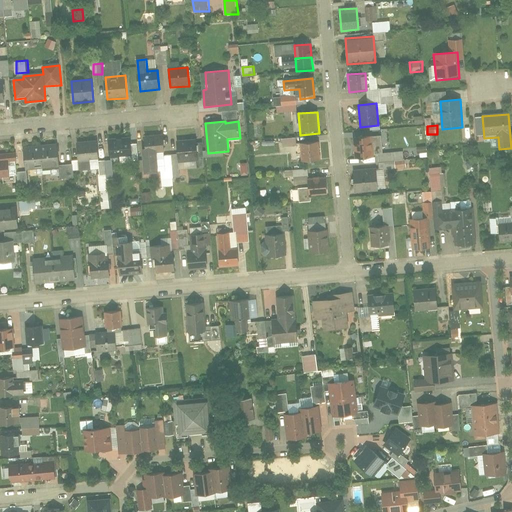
[(145,135),(146,151),(143,151),(145,175),(158,174),(156,154),(166,153),(165,134),(145,135)]
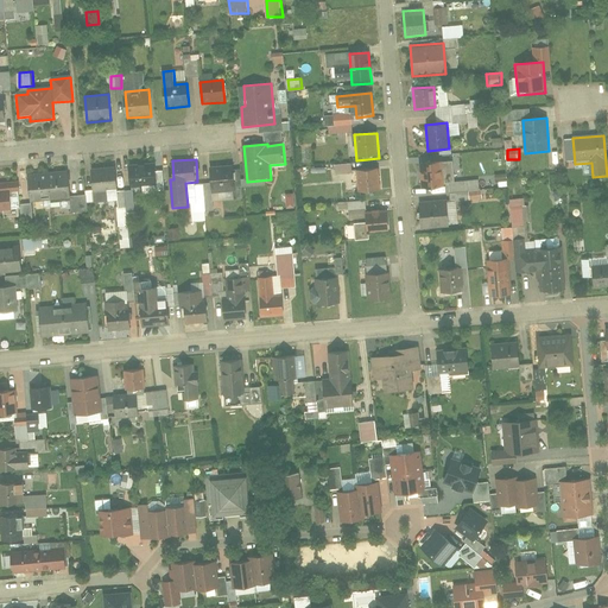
[(156,162),(128,164),(131,192),(159,190),(156,162)]
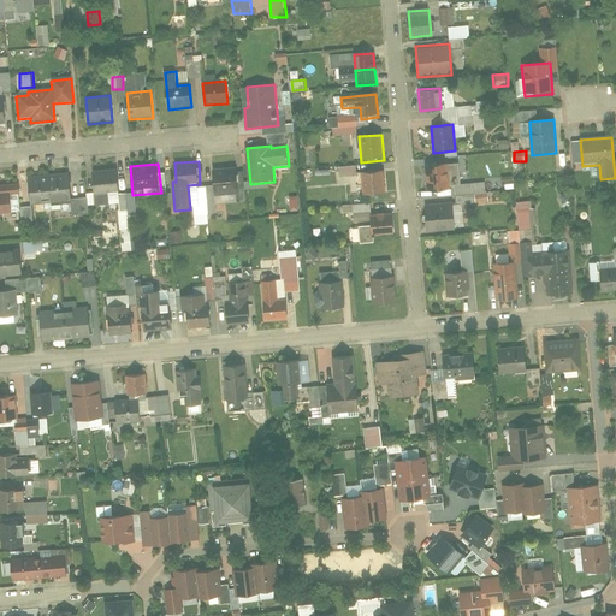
[(342,166),(342,176),(359,175),(359,165),(342,166)]
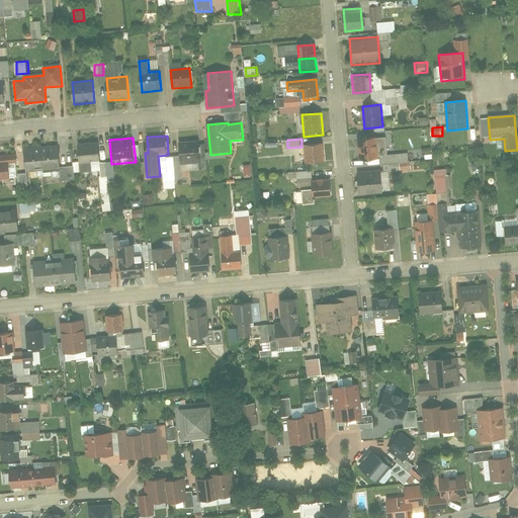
[(356,140),(358,162),(377,160),(375,139),(356,140)]
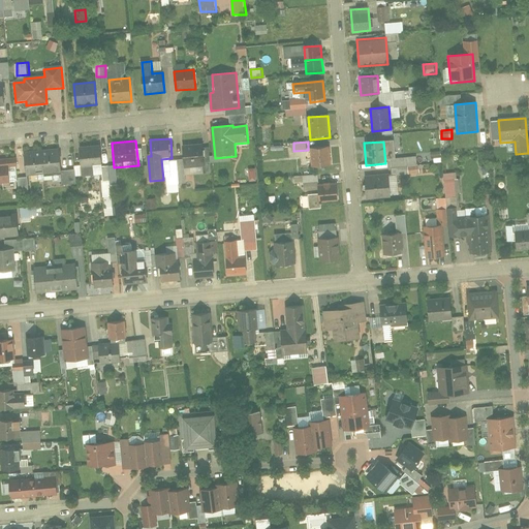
[(204,144),(182,146),(184,169),(206,167),(204,144)]
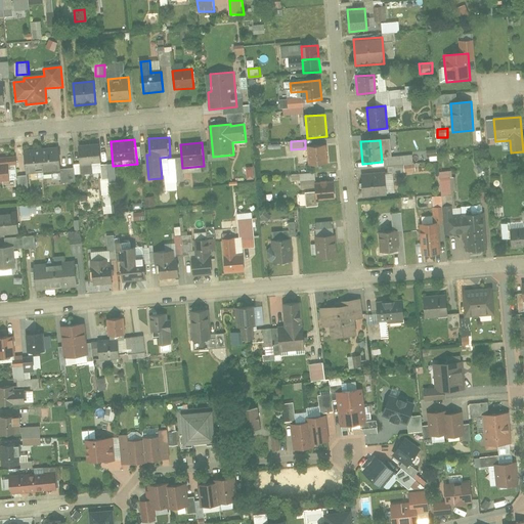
[(99,143),(77,145),(79,168),(101,166),(99,143)]
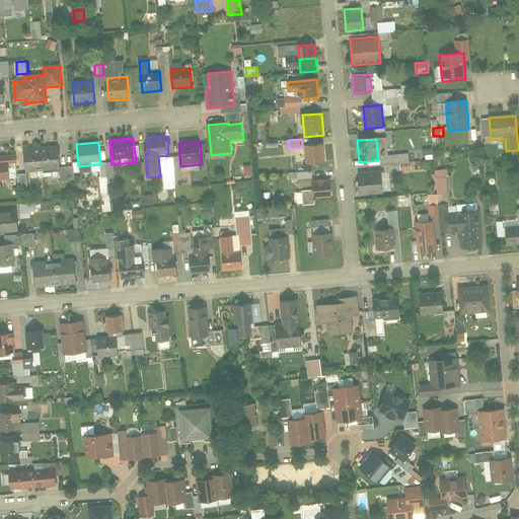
[(326,166),(324,142),(304,144),(306,167),(326,166)]
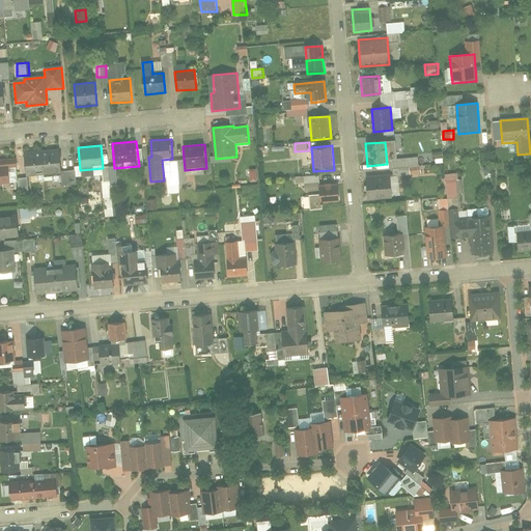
[(42,150),(44,177),(61,175),(59,149),(42,150)]
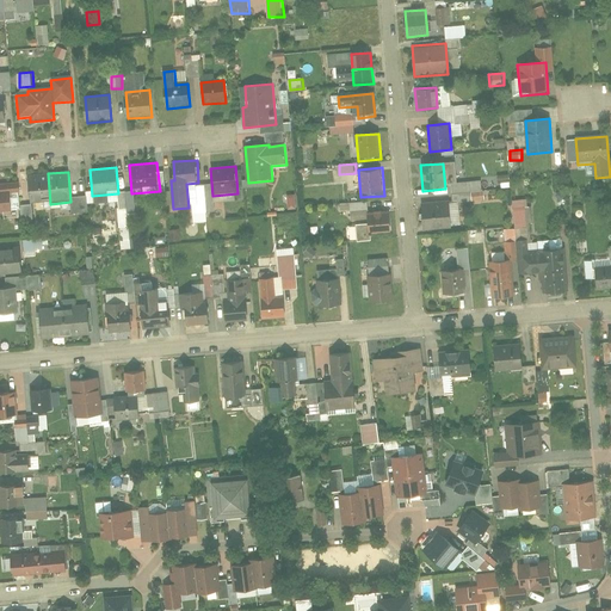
[(28,176),(31,207),(50,204),(48,173),(28,176)]
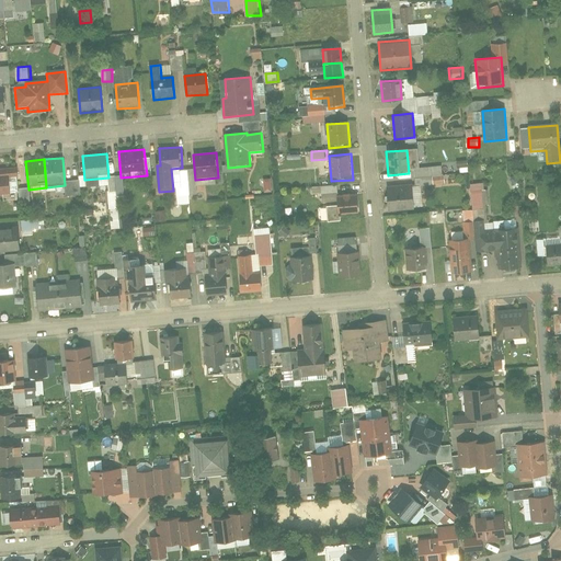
[(0,168),(0,196),(10,195),(9,178),(16,176),(15,167),(0,168)]
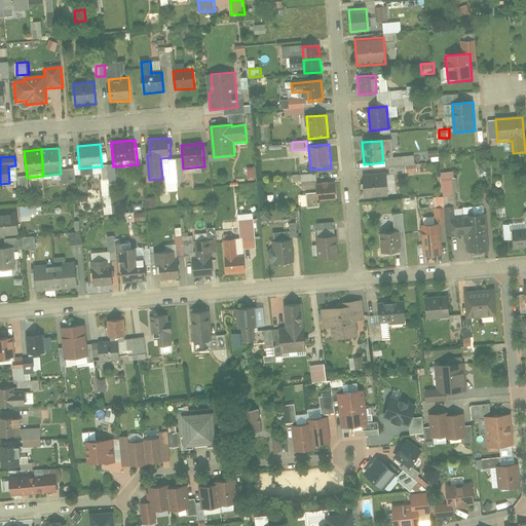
[(455,195),(454,171),(444,172),(445,195),(455,195)]
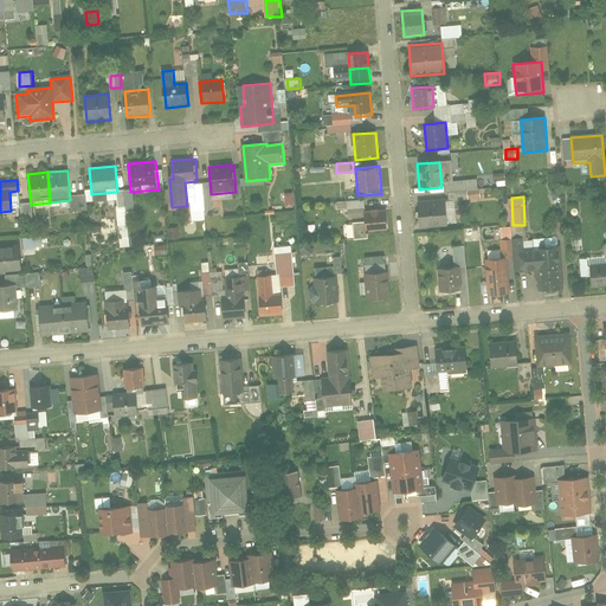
[(446,201),(418,204),(420,229),(449,226),(446,201)]
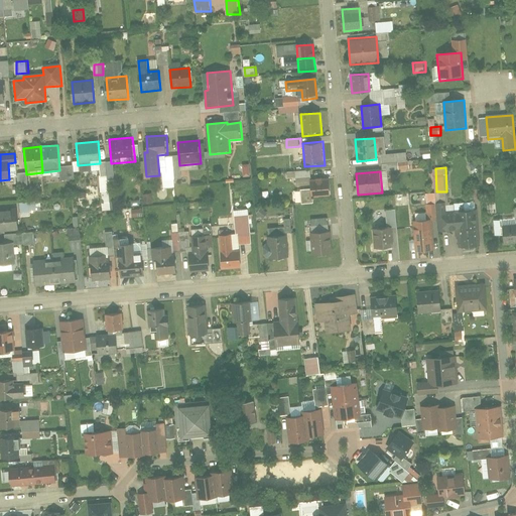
[(332,198),(331,176),(309,178),(311,199),(332,198)]
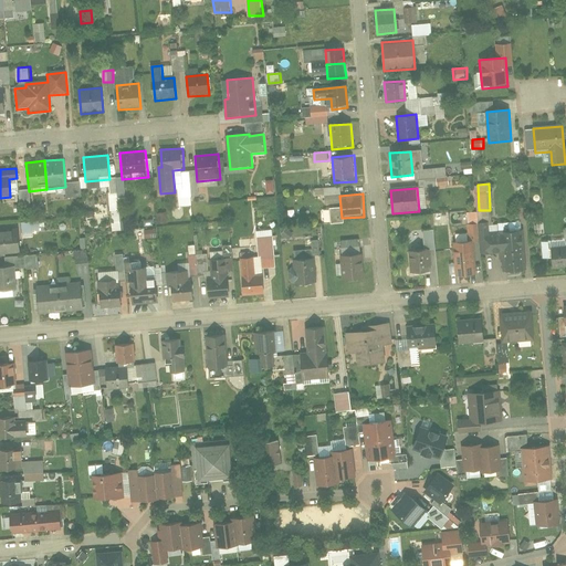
[(181,206),(194,205),(192,195),(180,196),(181,206)]
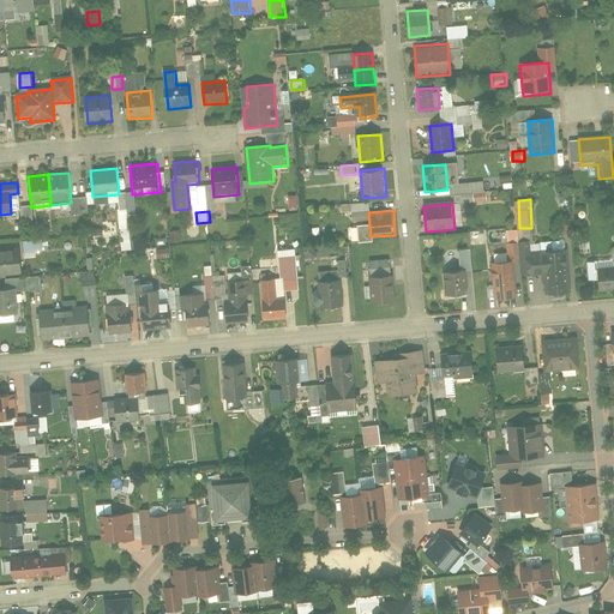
[(25,241),(26,257),(38,257),(37,252),(46,251),(44,240),(25,241)]
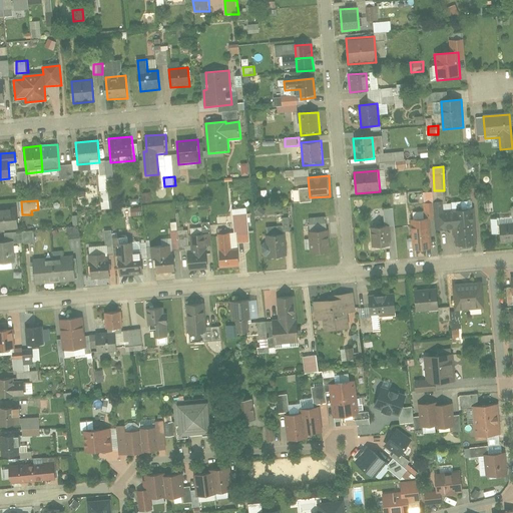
[(442,203),(435,204),(437,228),(454,227),(456,246),(476,245),(473,210),(443,213),(442,203)]
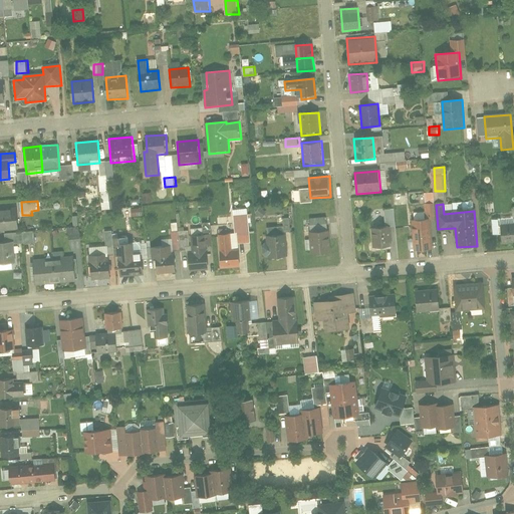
[(17,205),(0,206),(0,232),(19,231),(17,205)]
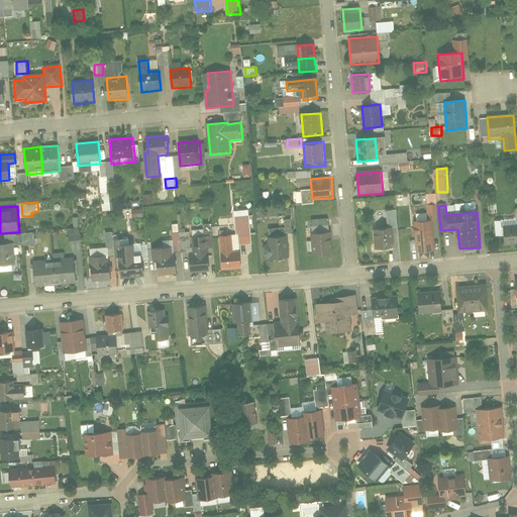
[(432,221),(414,222),(417,255),(435,253),(432,221)]
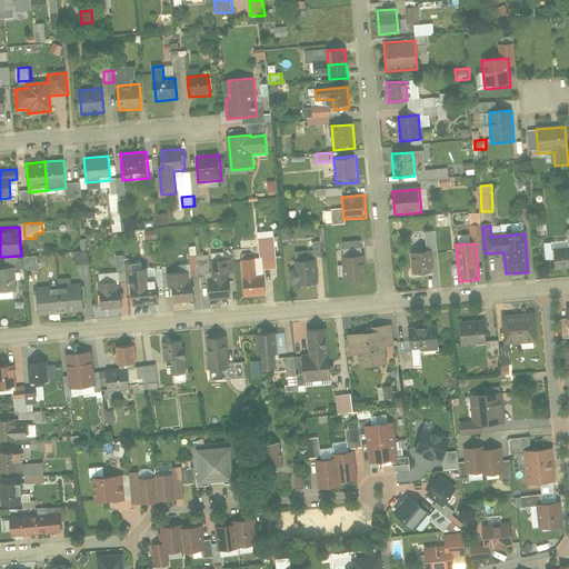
[(546,262),(555,261),(556,271),(568,270),(568,250),(555,251),(555,245),(545,246),(546,262)]
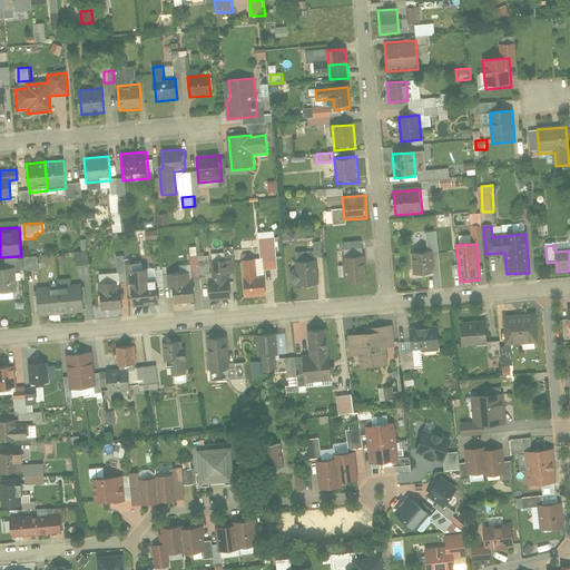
[(89,264),(89,252),(77,252),(78,264),(89,264)]
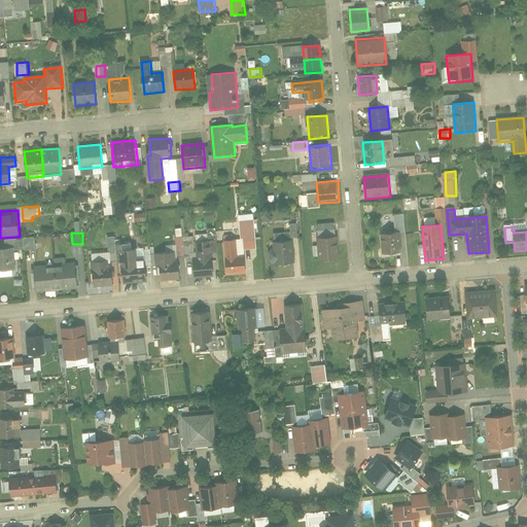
[(399,233),(381,235),(383,257),(401,255),(399,233)]
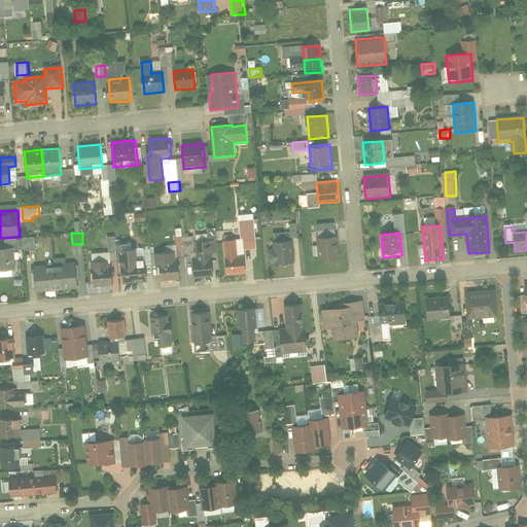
[(340,260),(338,237),(317,239),(319,262),(340,260)]
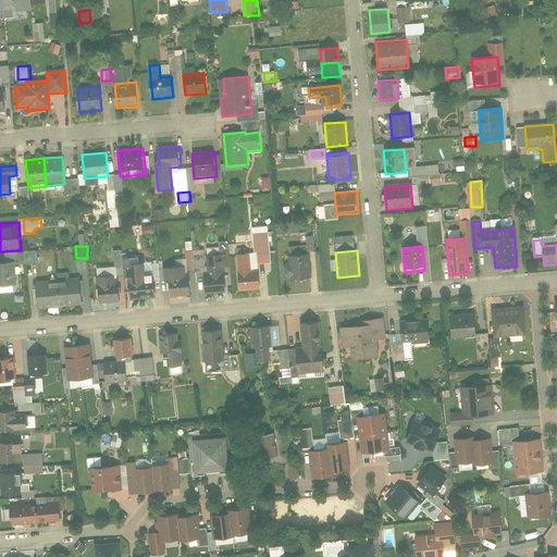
[(258,273),(250,273),(249,254),(236,255),(239,293),(260,291),(258,273)]
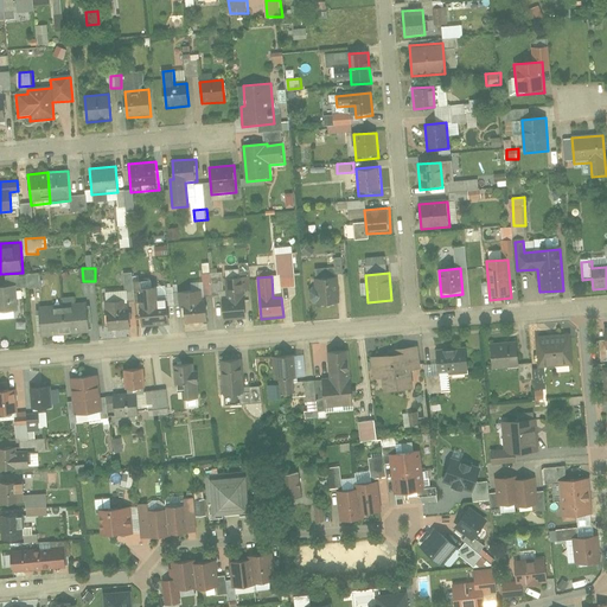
[(338,306),(334,276),(314,278),(317,307),(338,306)]
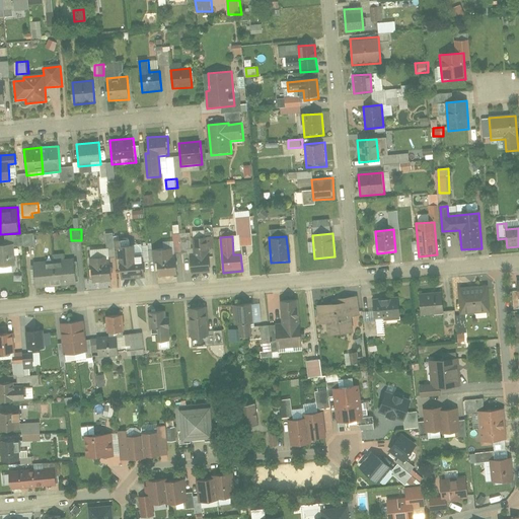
[(190,257),(191,276),(212,274),(209,238),(192,240),(194,256),(190,257)]
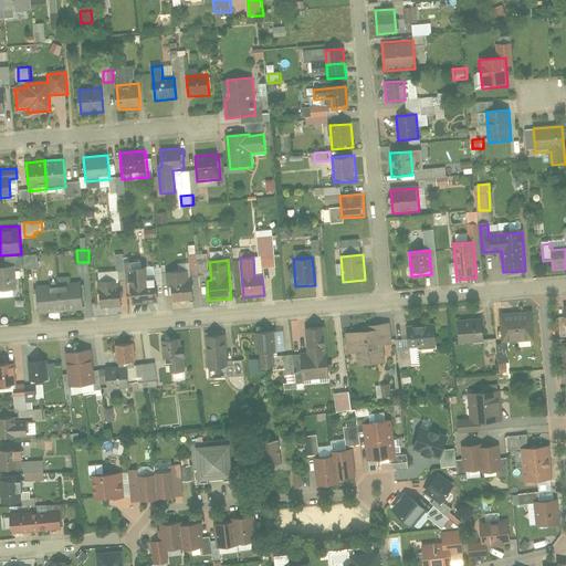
[(14,265),(0,265),(0,293),(17,292),(14,265)]
